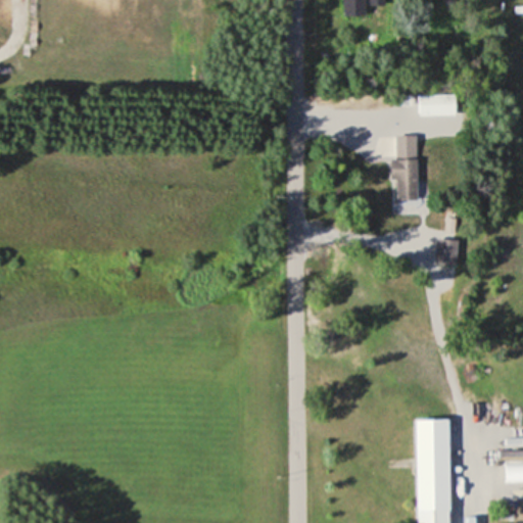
[(352,0),(353,16),(372,16),(371,0),(352,0)]
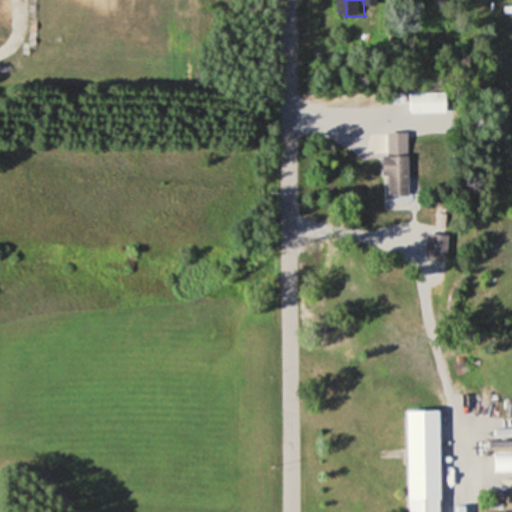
[(445,113),(445,93),(409,93),(409,113),(445,113)]
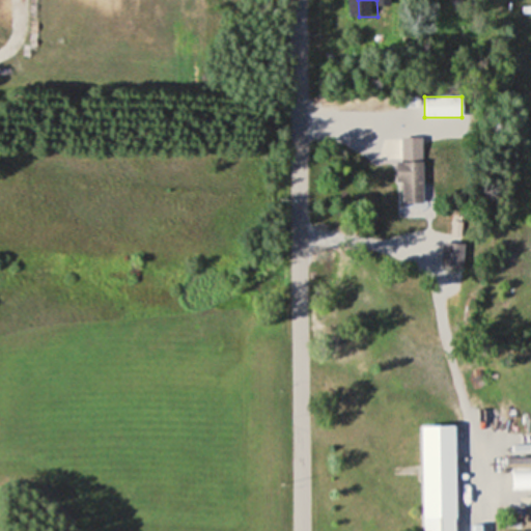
[(422,202),(422,162),(396,162),(396,184),(402,184),(402,202),(422,202)]
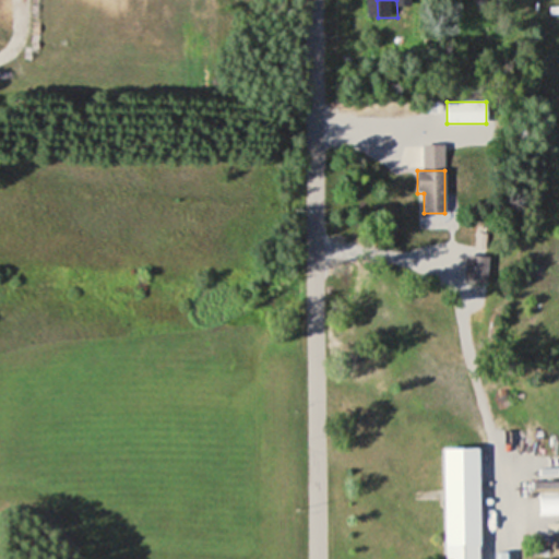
[(487,257),(464,257),(464,284),(487,284),(487,257)]
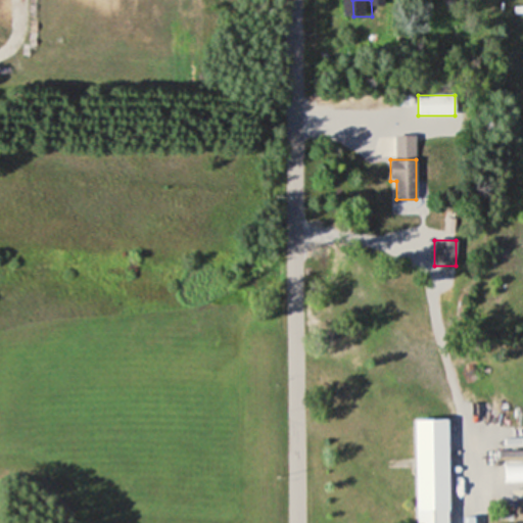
[(447,522),(448,449),(417,449),(416,522),(447,522)]
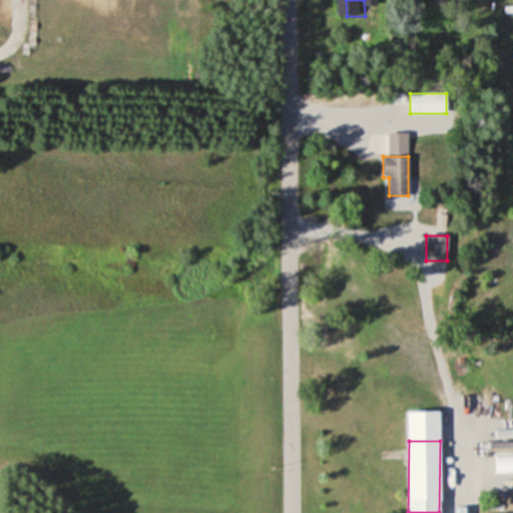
[(495,474),(512,474),(512,454),(495,454),(495,474)]
